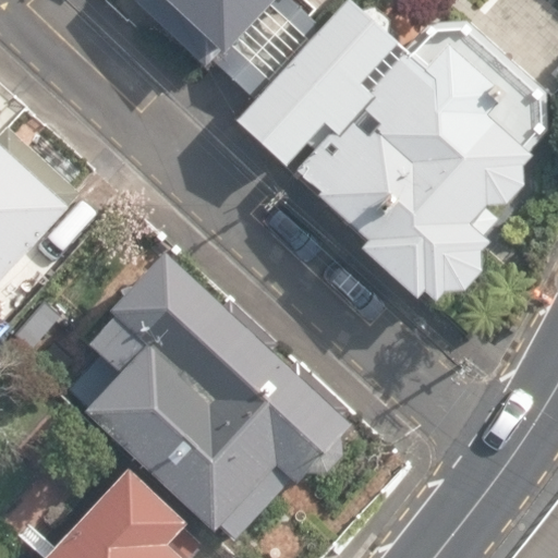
[(291,3),(293,0),(126,0),(120,8),(196,77),(209,64),(243,95),(311,21),(291,3)]
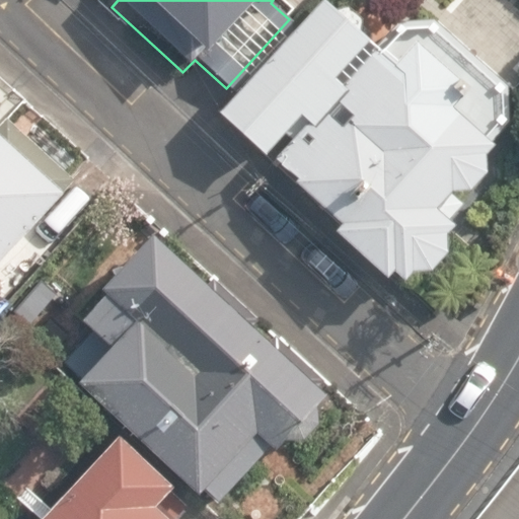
[(391,270),(402,280),(452,225),(434,209),(447,194),(464,189),(478,170),(478,160),(492,146),(489,143),(508,124),(506,87),(432,21),(389,26),(372,48),(357,33),(359,23),(345,10),(334,11),(320,0),(217,113),(264,155),(299,118),(306,125),(275,158),(297,180),(295,183),(340,225),(334,231),(384,278),(391,270)]
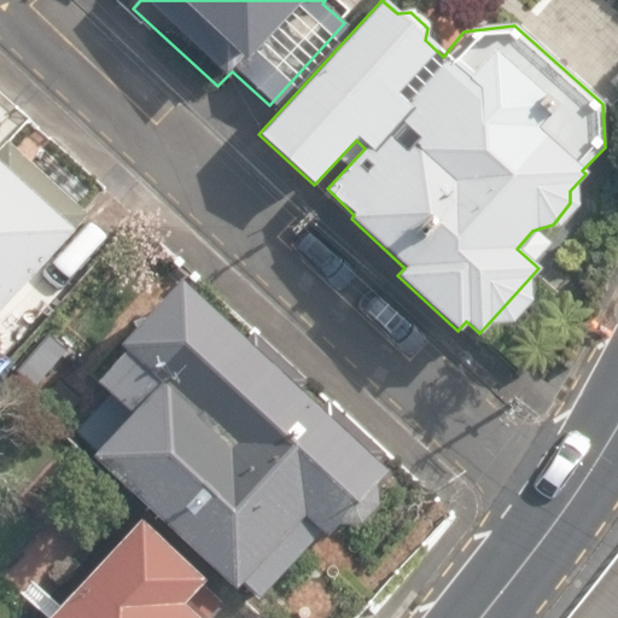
[(0,303),(79,221),(0,149),(0,303)]
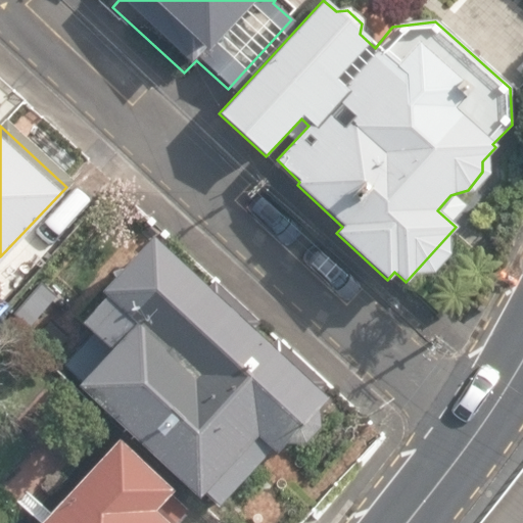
[(210,492),(225,507),(277,449),(289,444),(311,444),(328,426),(325,406),(327,390),(334,383),(219,277),(214,283),(158,232),(105,290),(109,294),(85,321),(95,331),(65,364),(83,380),(81,383),(205,498),(210,492)]
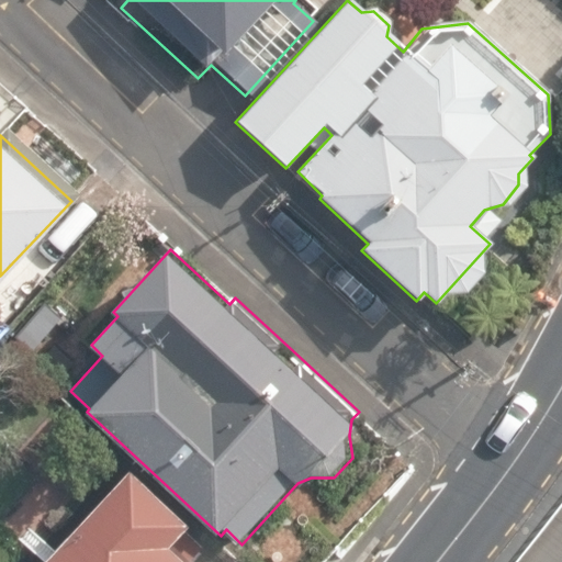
[(38,561),(187,561),(200,548),(121,474),(38,561)]
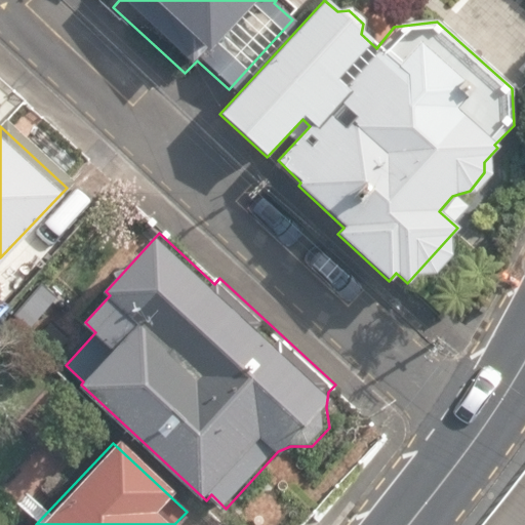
All buildings are outlined.
